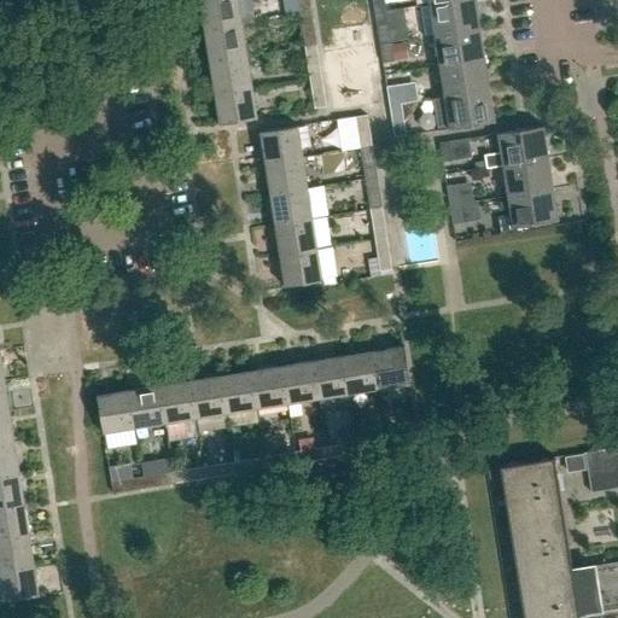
[(204,31),(243,25),(238,0),(207,0),(199,1),(204,31)]
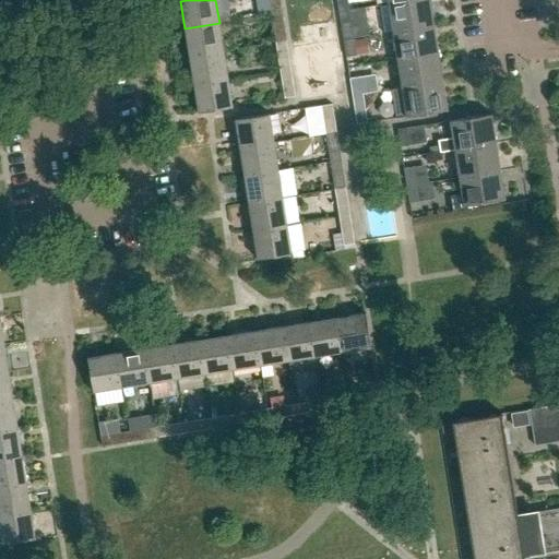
[(392,32),(435,25),(429,0),(408,0),(388,3),(392,32)]
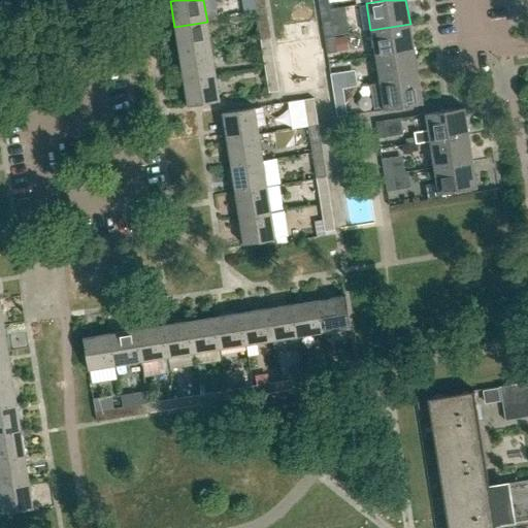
[(347,17),(322,20),(324,36),(334,35),(334,36),(345,34),(350,33),(347,17)]
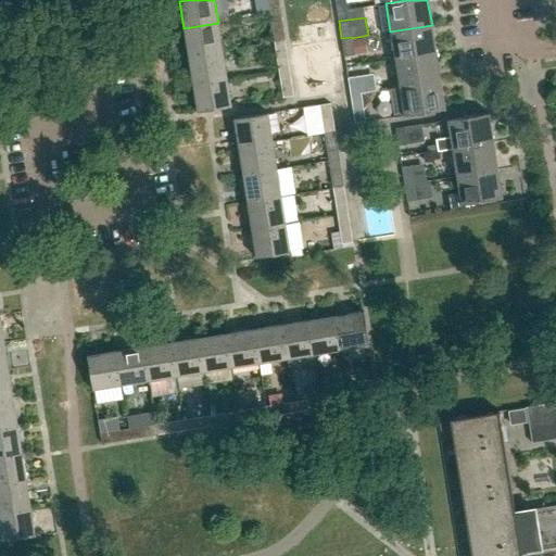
[(188,57),(223,51),(218,23),(184,28),(188,57)]
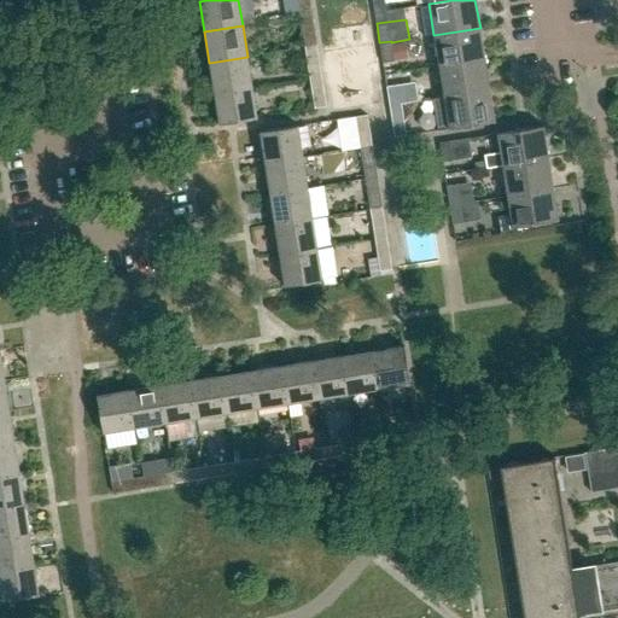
[(304,47),(316,45),(313,25),(301,27),(304,47)]
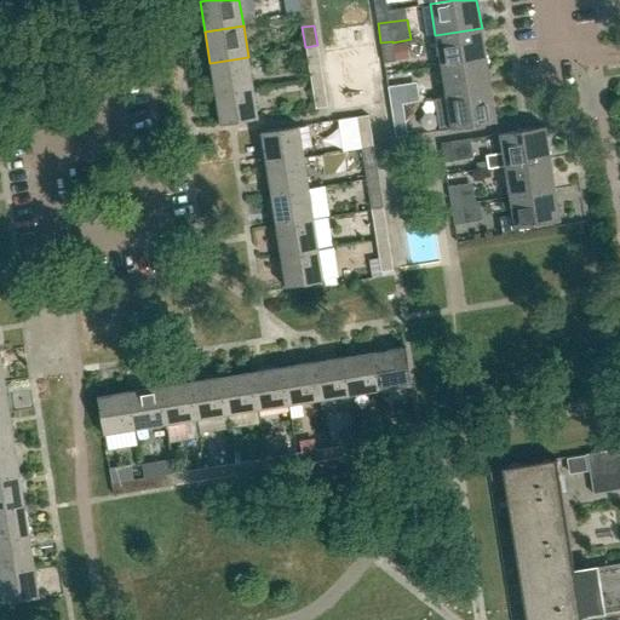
[(440,65),(487,59),(482,28),(435,35),(440,65)]
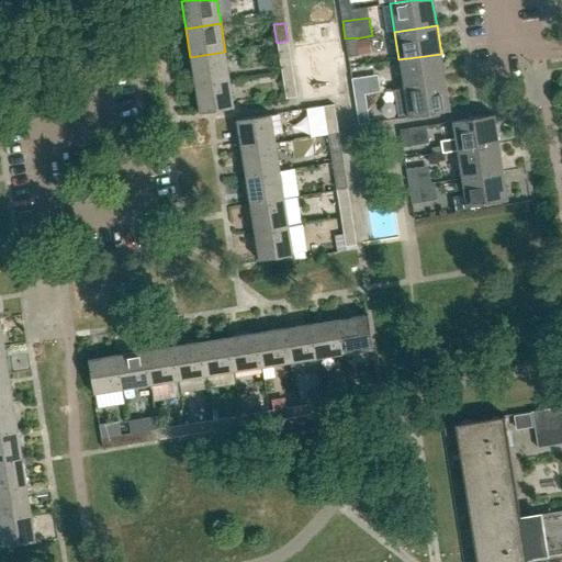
[(356,37),(345,38),(348,56),(359,55),(358,51),(370,49),(368,36),(356,38),(356,37)]
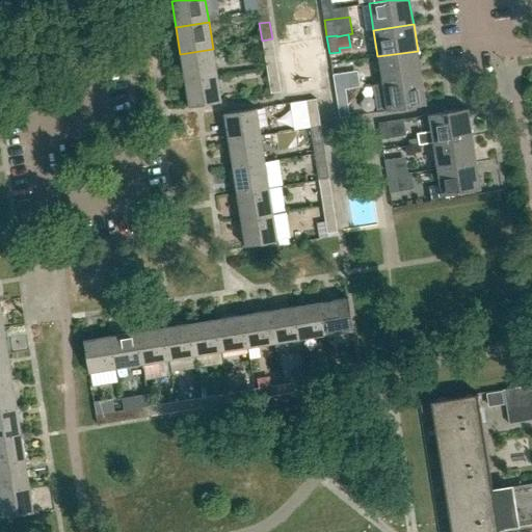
[(272,38),(262,41),(265,58),(274,56),(272,38)]
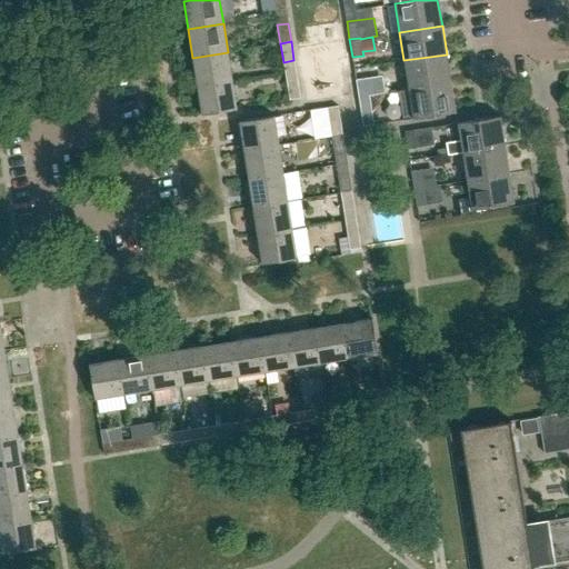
[(197,86),(232,80),(228,52),(192,58),(197,86)]
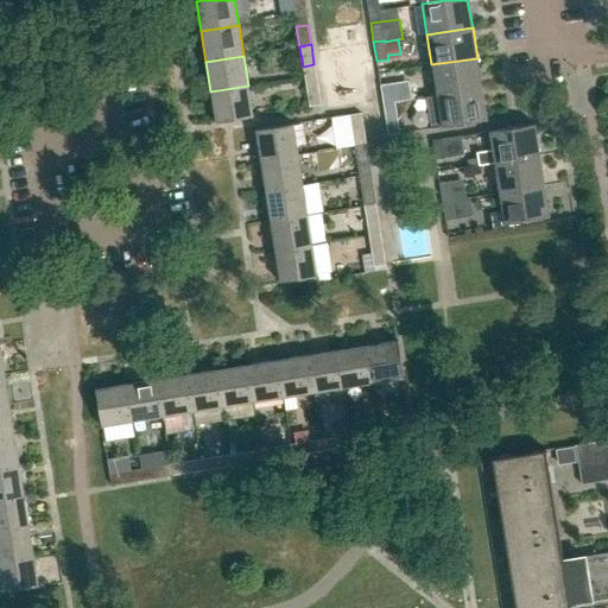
[(436,95),(482,88),(477,58),(431,64),(436,94),(436,95)]
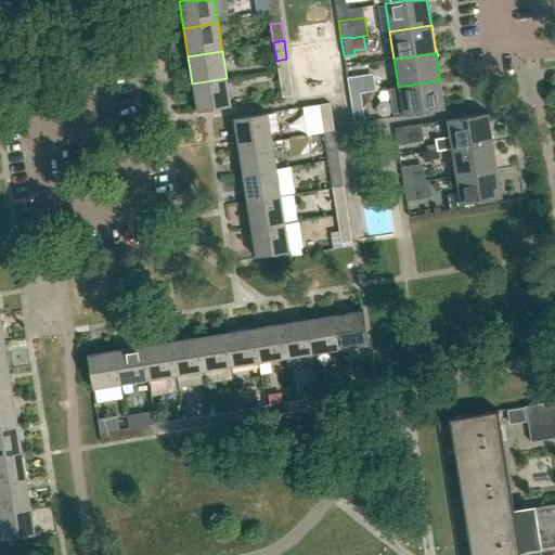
[(350,94),(360,92),(358,76),(347,77),(350,94)]
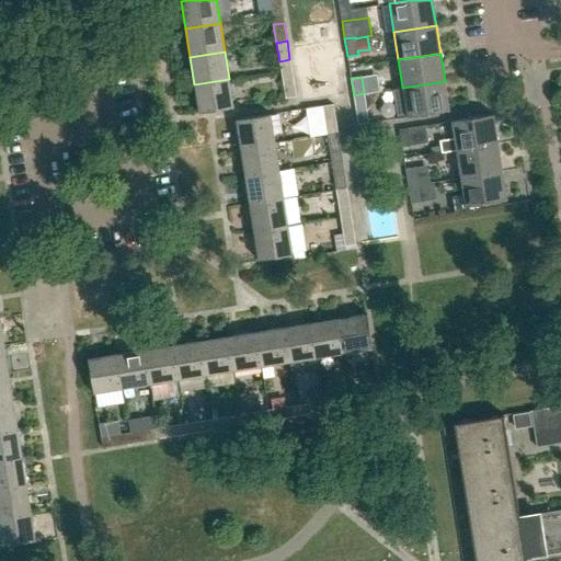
[(285,99),(296,98),(293,78),(282,80),(285,99)]
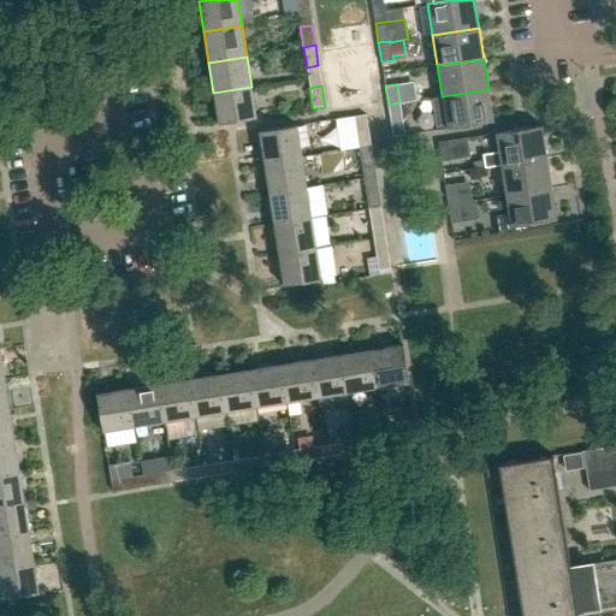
[(252,87),(213,93),(218,124),(256,118),(252,87)]
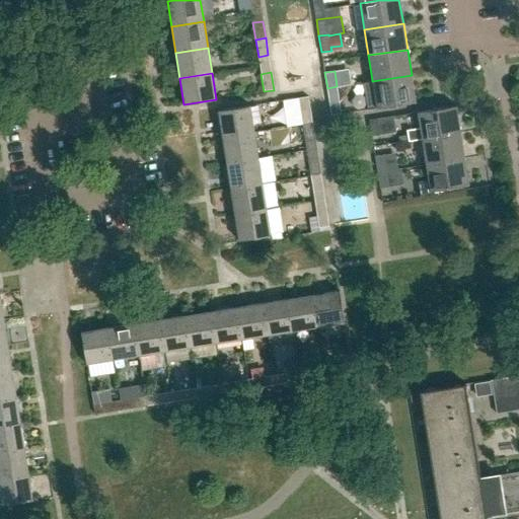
[(372,81),(372,80),(362,82),(367,109),(416,101),(412,75),(372,81)]
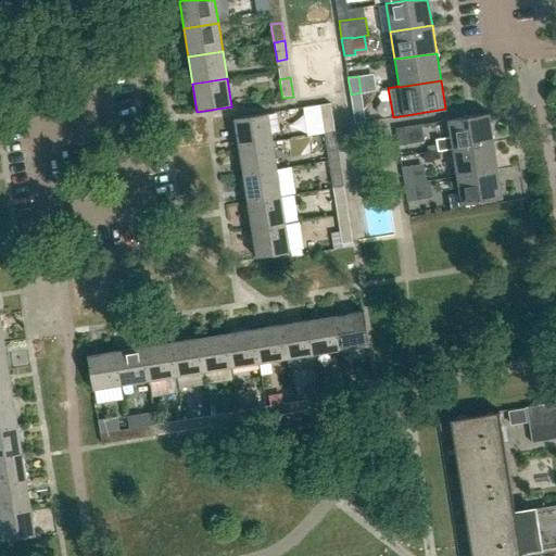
[(361,92),(351,95),(355,123),(365,122),(361,92)]
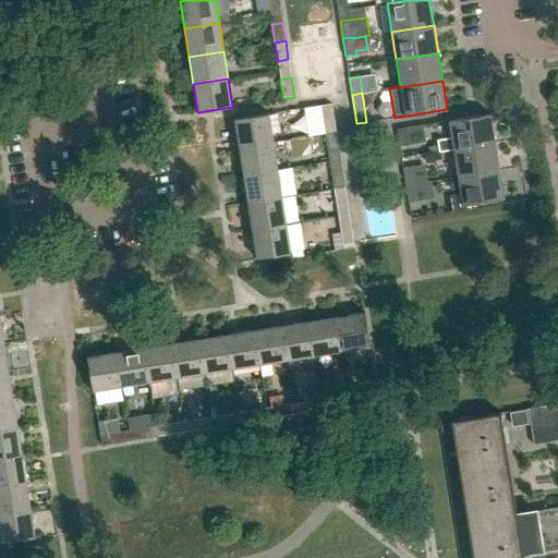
[(325,134),(336,132),(331,105),(320,106),(325,134)]
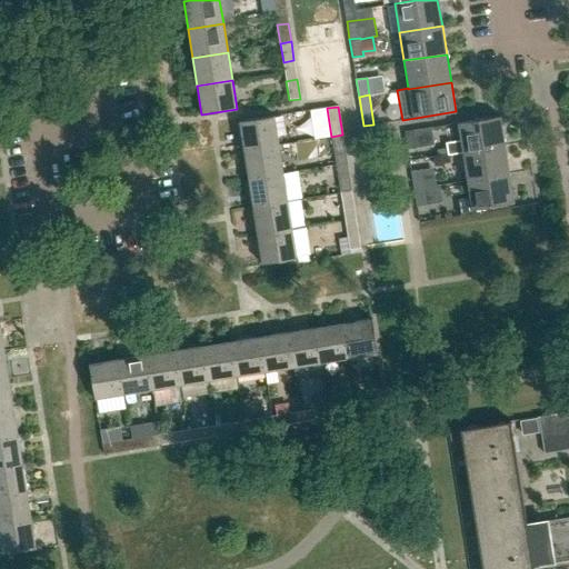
[(243,150),(279,145),(275,116),(239,122),(243,150)]
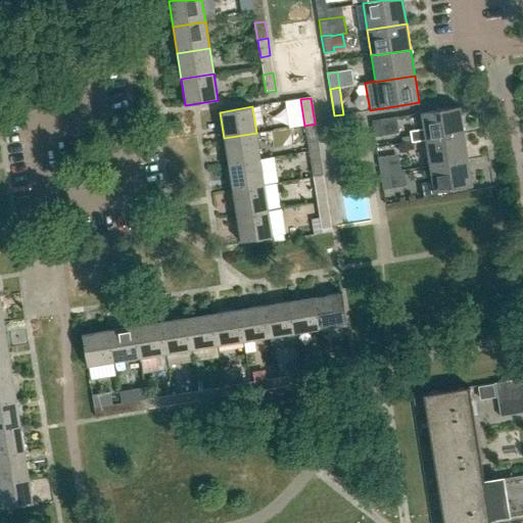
[(425,139),(464,133),(460,106),(420,112),(423,129),(415,130),(411,136),(412,142),(425,140),(425,139)]
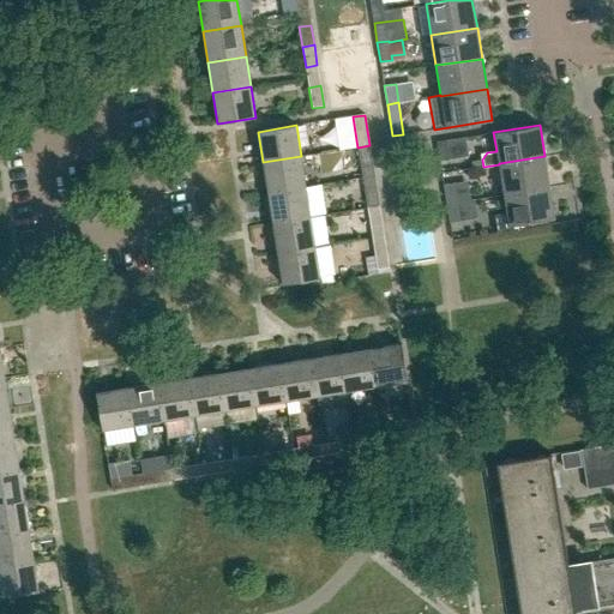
[(437,142),(439,161),(451,158),(447,140),(437,142)]
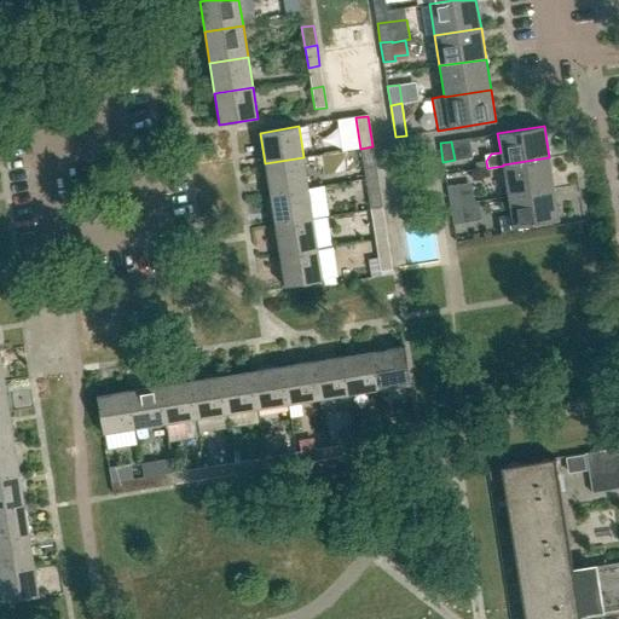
[(372,146),(360,149),(364,168),(375,167),(372,146)]
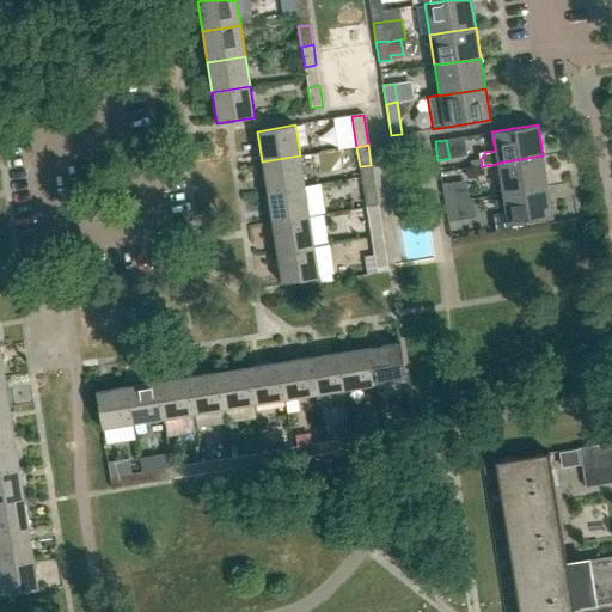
[(267,193),(305,187),(300,155),(262,161),(267,193)]
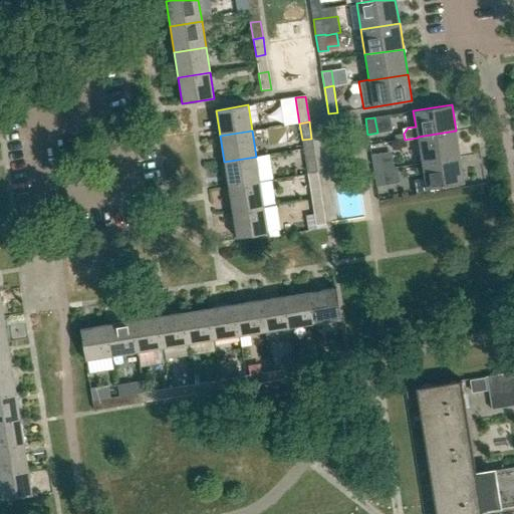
[(422,163),(460,157),(456,131),(418,137),(418,138),(422,163)]
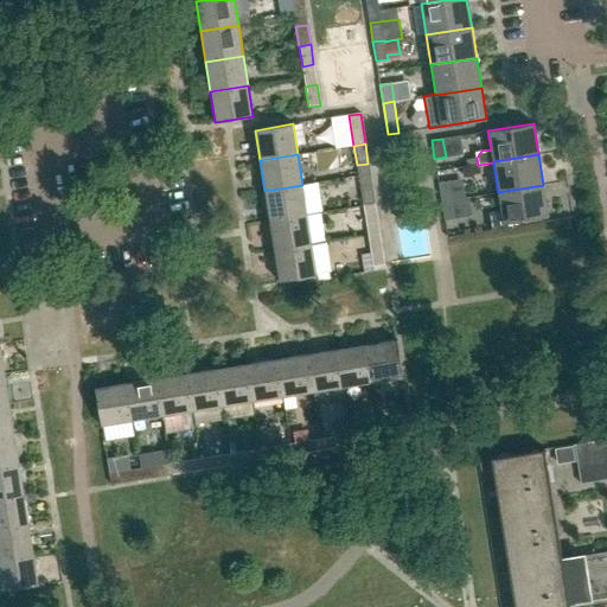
[(441,200),(453,199),(449,180),(439,183),(441,200)]
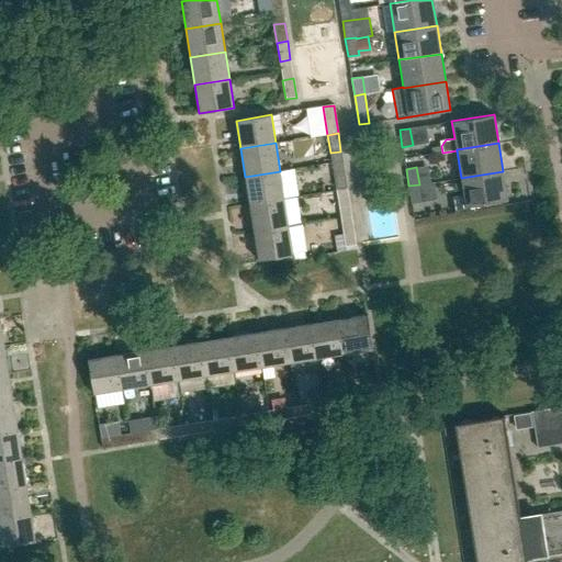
[(336,190),(347,189),(344,170),(334,171),(336,190)]
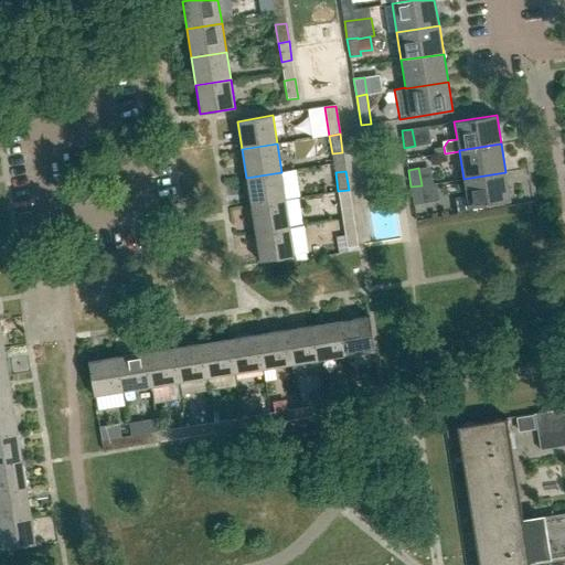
[(251,205),(286,200),(281,172),(246,178),(251,205)]
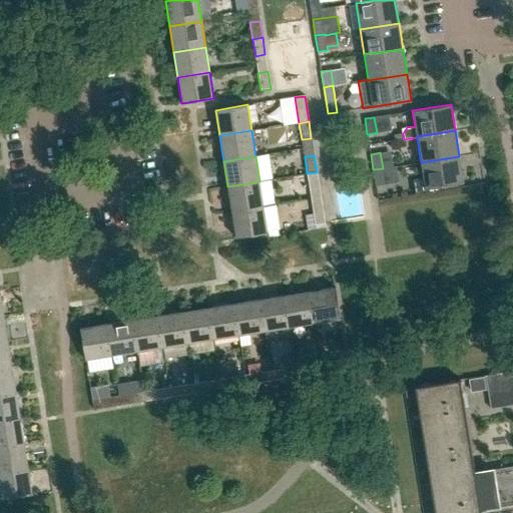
[(459,156),(421,162),(423,178),(412,179),(415,194),(460,187),(460,183),(464,182),(459,156)]
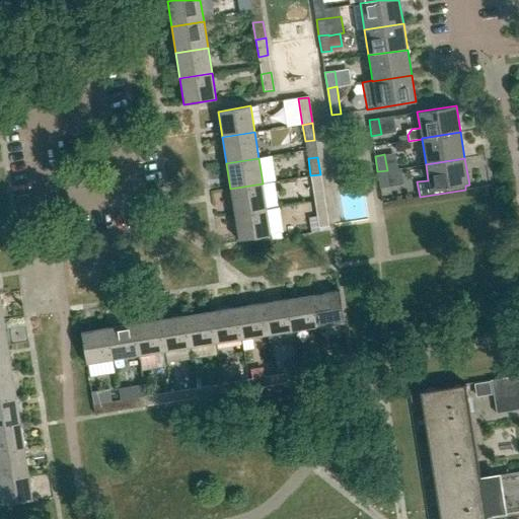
[(387,170),(377,171),(380,188),(390,186),(387,170)]
